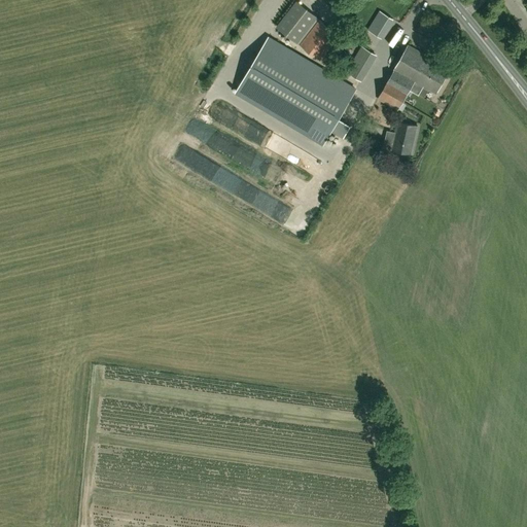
[(296,1),(277,27),(296,42),(316,18),(296,1)]
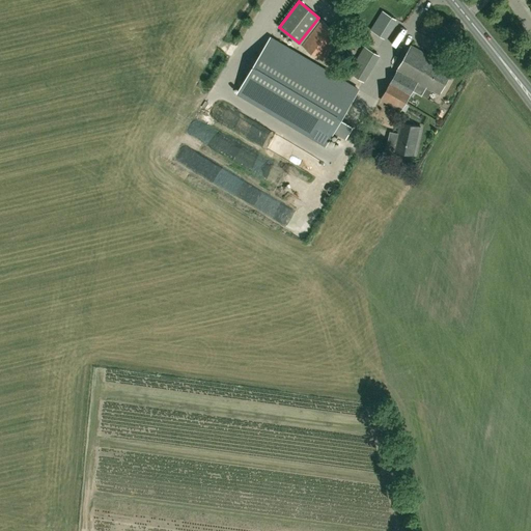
[(395,19),(383,11),(371,30),(384,37),(395,19)]
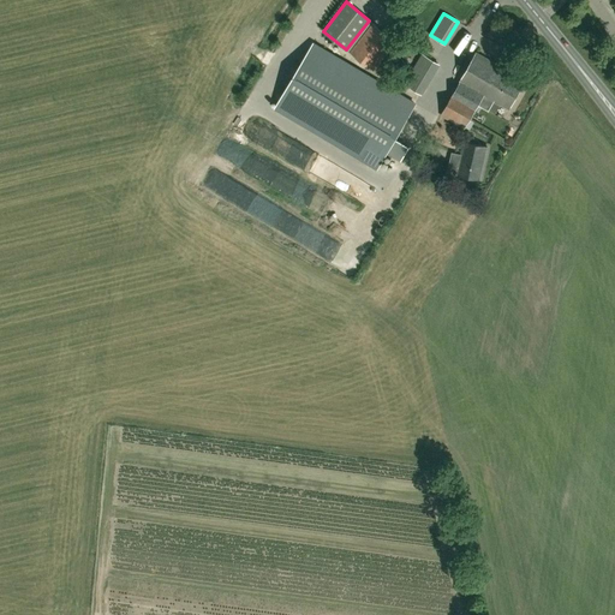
[(396,42),(374,23),(350,53),(374,71),(396,42)]
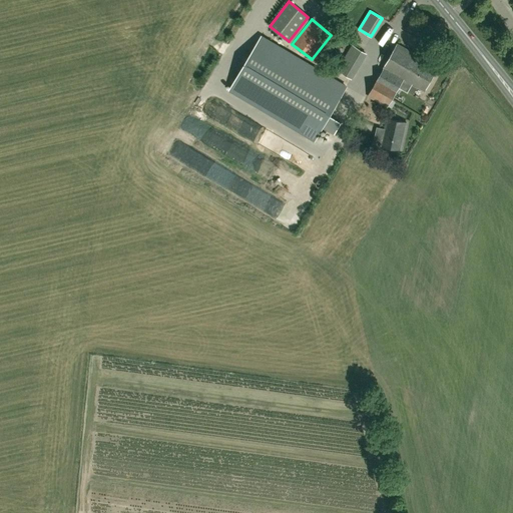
[(323,126),(335,133),(341,122),(329,115),(346,86),(262,36),(229,90),(314,140),(323,126)]
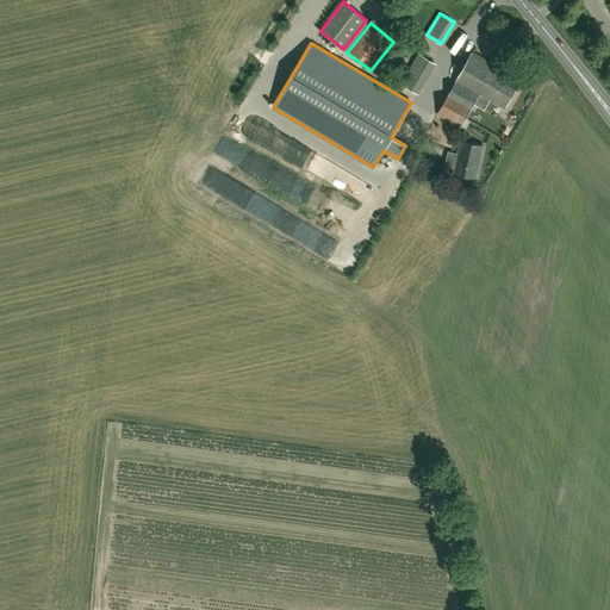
[(504,109),(521,80),(473,53),(437,114),(461,128),(480,94),(504,109)]
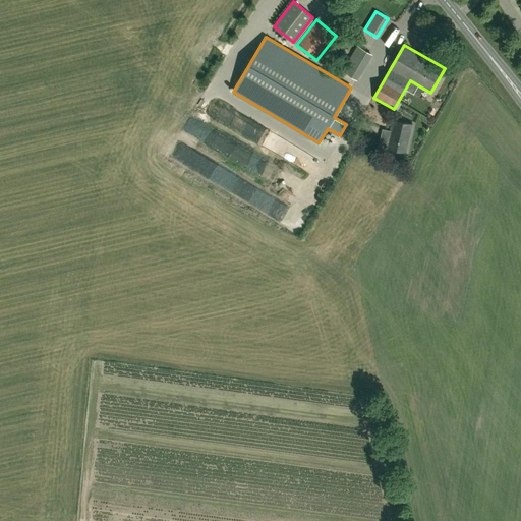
[(342,71),(354,79),(358,71),(346,64),(342,71)]
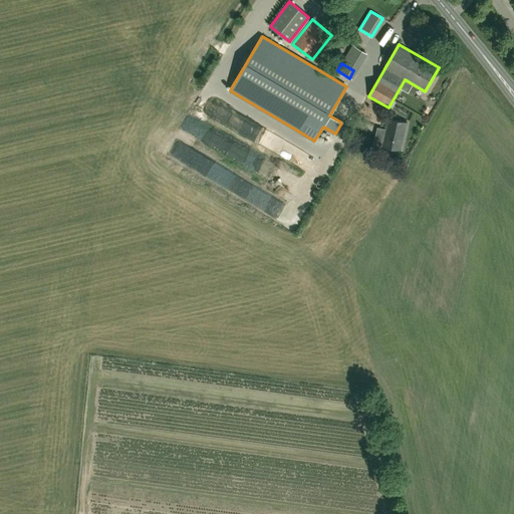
[(402,150),(408,122),(389,118),(382,146),(402,150)]
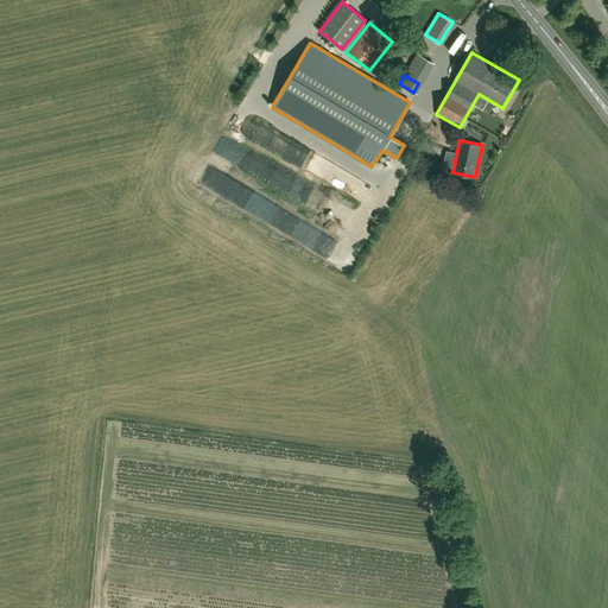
[(273,204),(239,190),(233,204),(267,220),(273,204)]
